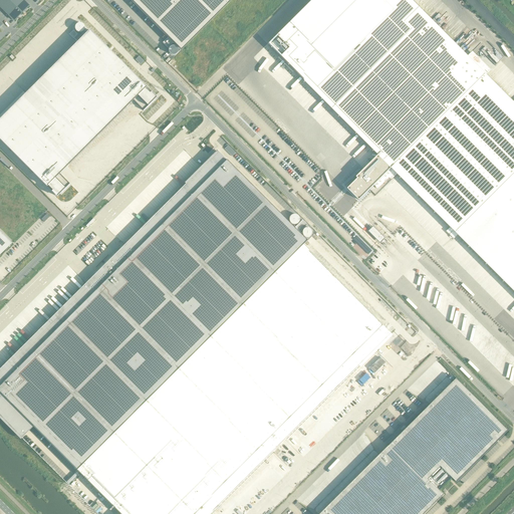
[(22,0),(15,0),(11,5),(15,9),(23,0),(22,0)]
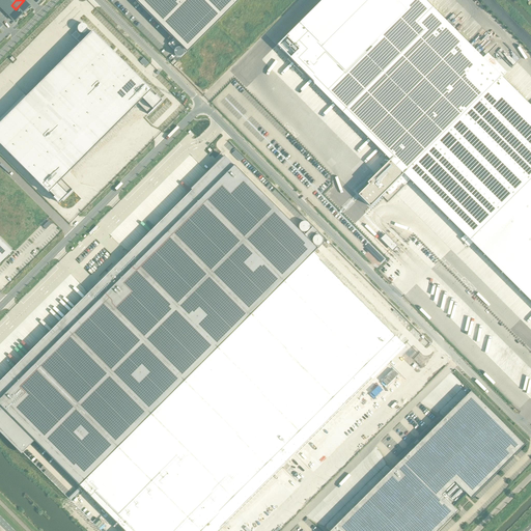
[(24,0),(16,9),(22,16),(30,6),(24,0)]
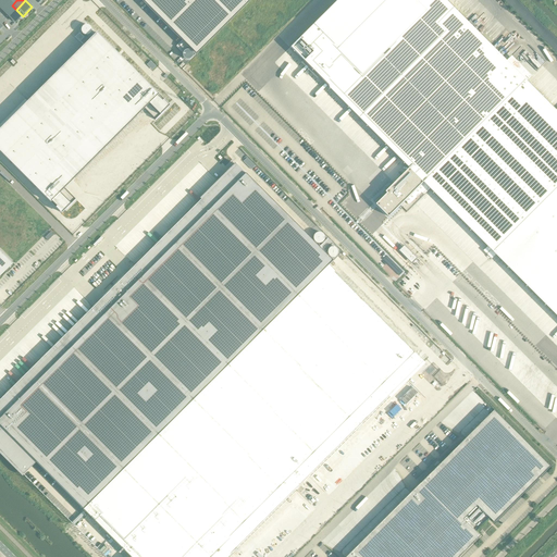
[(139,0),(196,56),(250,0),(139,0)]
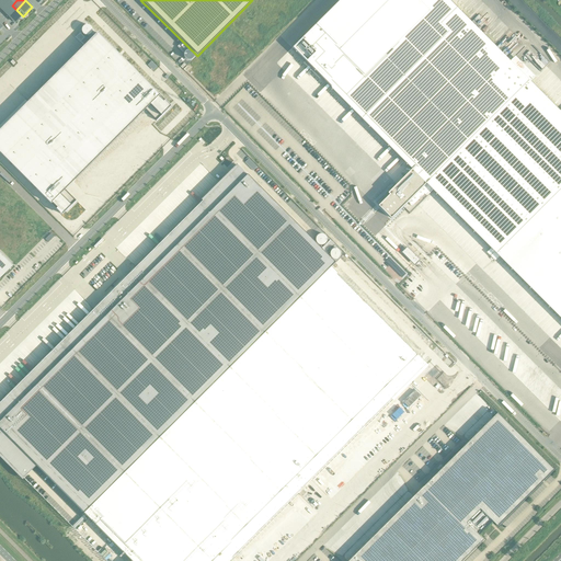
[(380,206),(392,219),(410,202),(412,205),(431,186),(492,249),(488,252),(496,260),(500,256),(560,317),(560,111),(530,81),(519,92),(512,89),(499,76),(512,63),(449,0),(340,0),(292,48),(413,170),(389,194),(391,195),(380,206)]
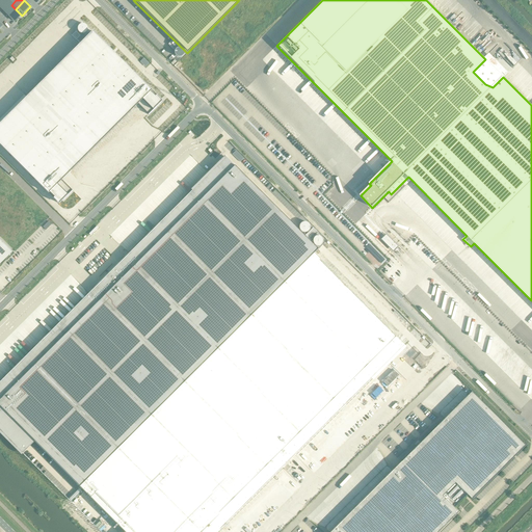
[(7,1),(0,7),(4,11),(11,5),(7,1)]
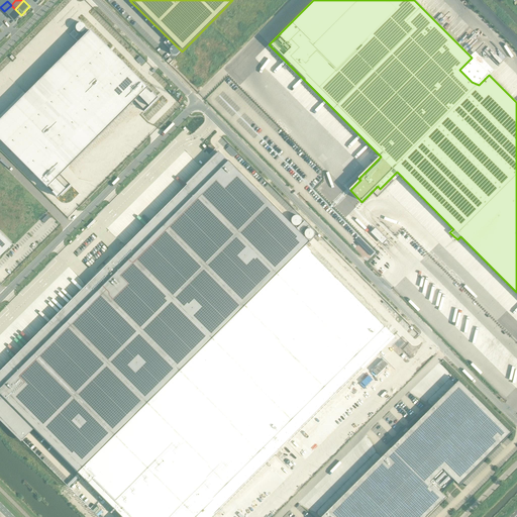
[(11,5),(4,11),(8,15),(15,9),(11,5)]
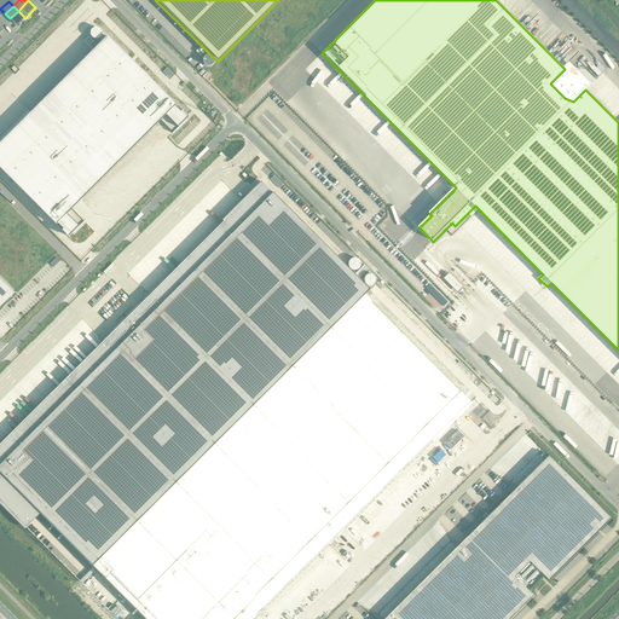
[(18,11),(10,18),(17,25),(25,18),(18,11)]
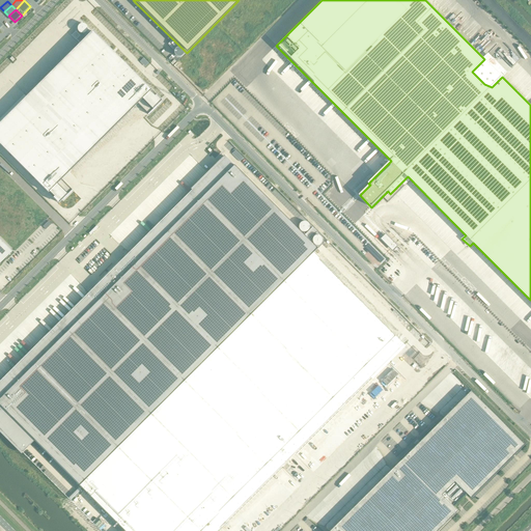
[(92,30),(0,122),(0,144),(58,202),(62,198),(63,199),(68,195),(58,184),(142,99),(154,110),(158,105),(157,103),(161,99),(92,30)]
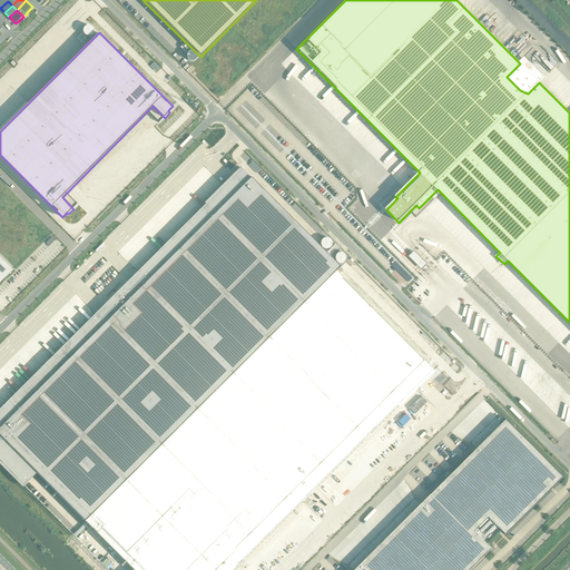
[(81,43),(86,39),(81,33),(77,38),(81,43)]
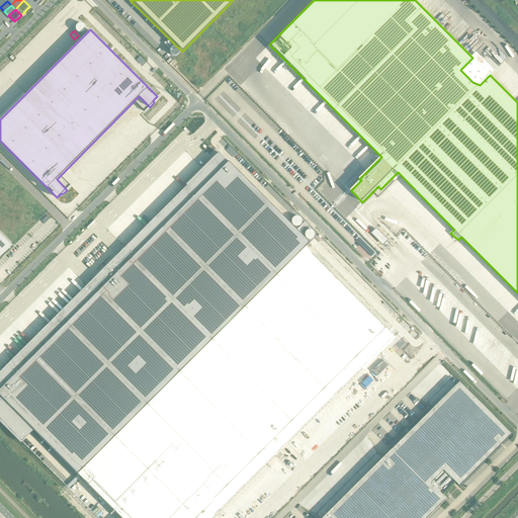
[(0,371),(0,420),(21,442),(33,430),(77,473),(310,243),(220,153),(0,371)]
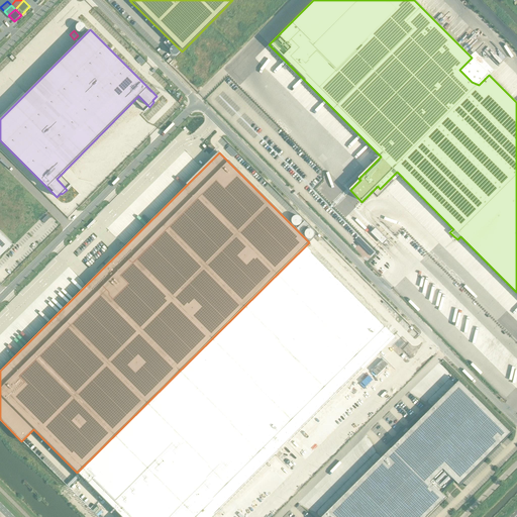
[(44,223),(49,218),(46,215),(41,220),(44,223)]
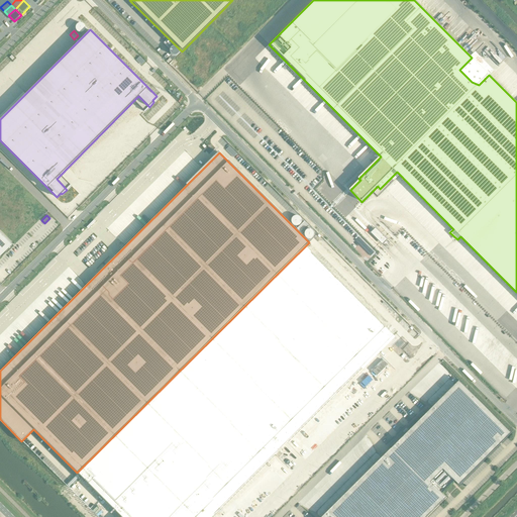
[(297,228),(301,233),(309,226),(304,221),(297,228)]
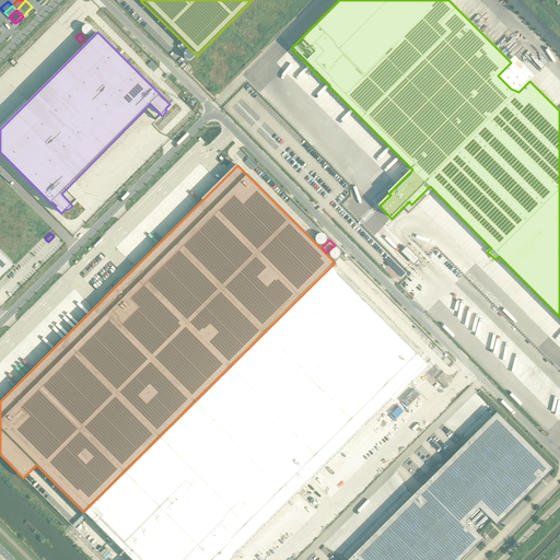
[(418,259),(407,248),(404,253),(413,263),(418,259)]
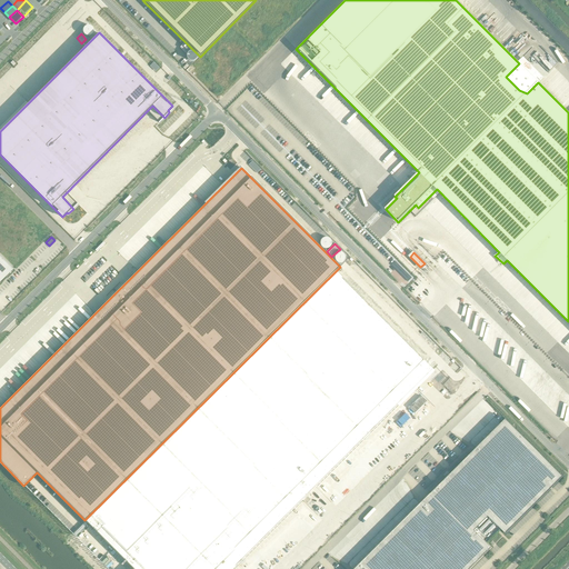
[(0,283),(13,270),(0,257),(0,283)]
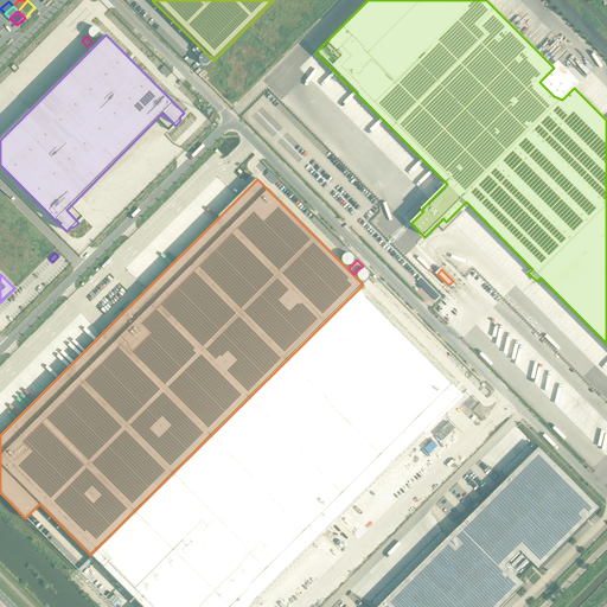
[(249,606),(467,390),(363,285),(90,555),(141,605),(139,606),(249,606)]
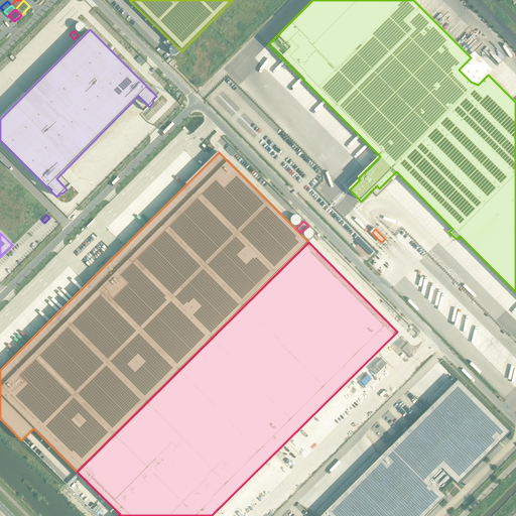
[(391,447),(321,515),(426,515),(445,497),(441,492),(455,480),(459,484),(511,432),(459,380),(404,434),(401,431),(388,444),(391,447)]
